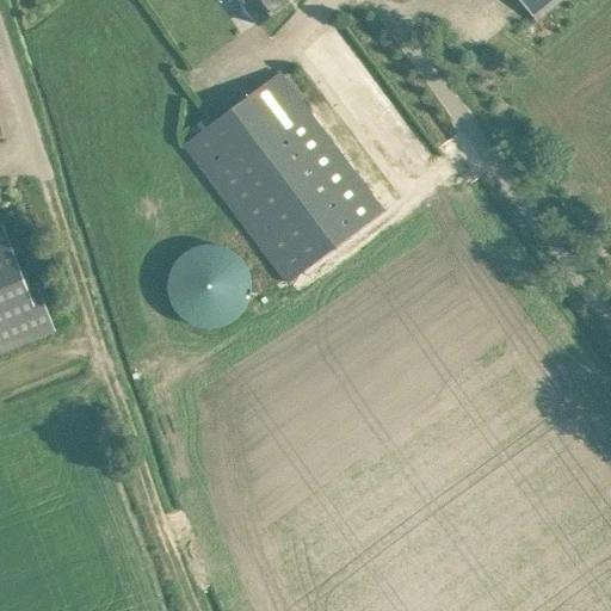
[(290,1),(288,0),(240,0),(259,25),(290,1)]
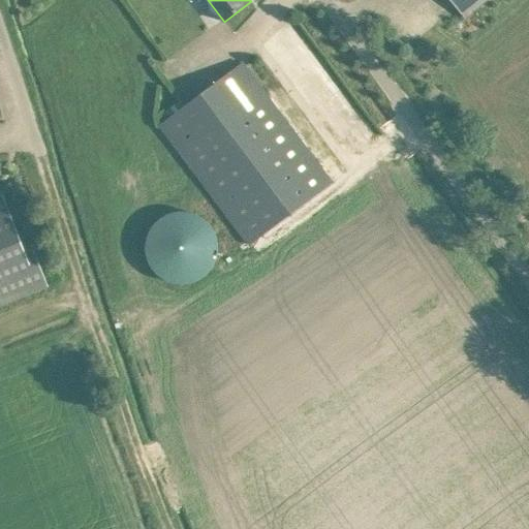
[(450,0),(465,18),(481,4),(486,0),(450,0)]
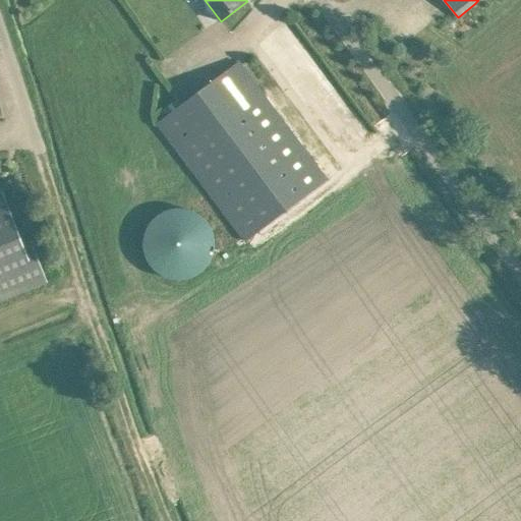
[(239,62),(157,123),(245,240),(327,179),(239,62)]
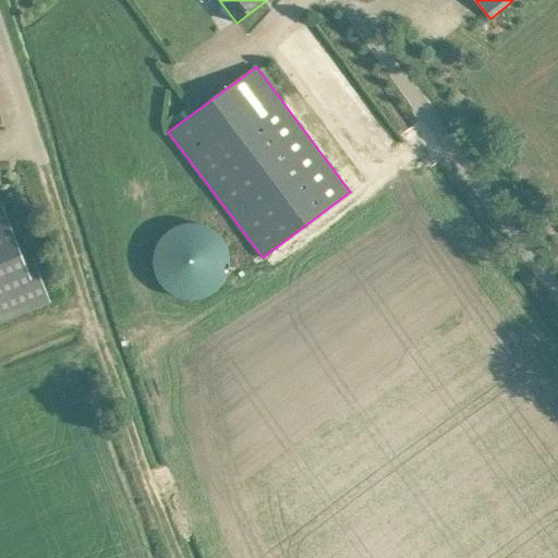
[(0,323),(50,303),(29,252),(22,255),(1,203),(0,203),(0,323)]
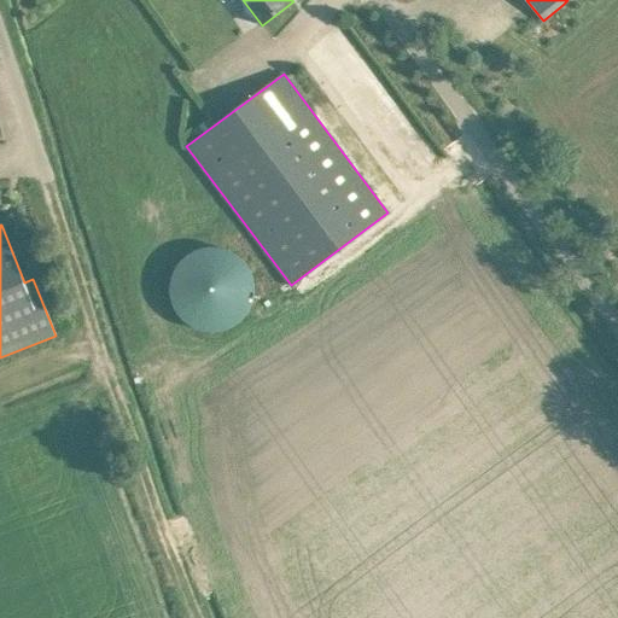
[(233,327),(237,325),(240,322),(245,318),(250,312),(252,304),(255,297),(255,290),(255,283),(252,275),(250,268),(245,262),(240,257),(234,252),(227,250),(220,248),(213,248),(205,248),(198,250),(191,252),(186,256),(185,257),(179,262),(175,268),(172,275),(170,283),(169,290),(170,297),(172,304),(175,312),(179,318),(185,322),(191,327),(198,330),(205,332),(213,333),(220,332),(227,330),(233,327)]
